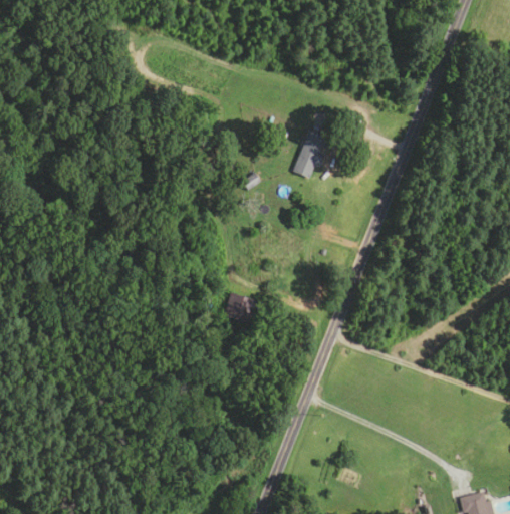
[(309,178),(292,171),(309,131),(327,139),(321,154),(324,155),(319,167),(315,165),(309,178)]
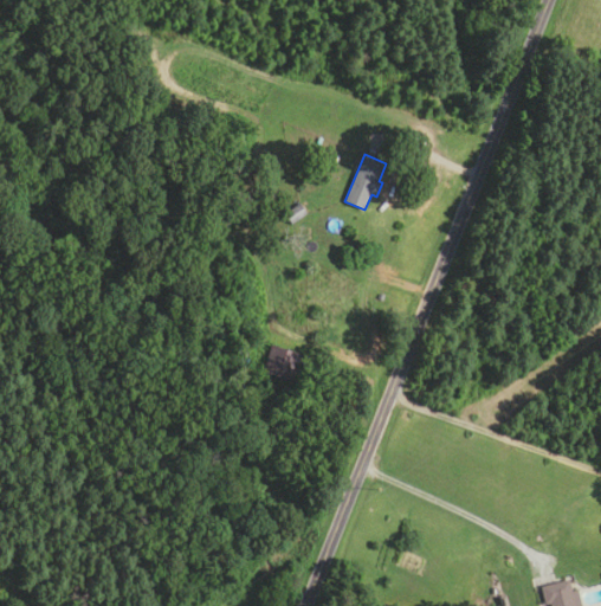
[(302,204),(309,214),(293,225),(286,213),(302,204)]
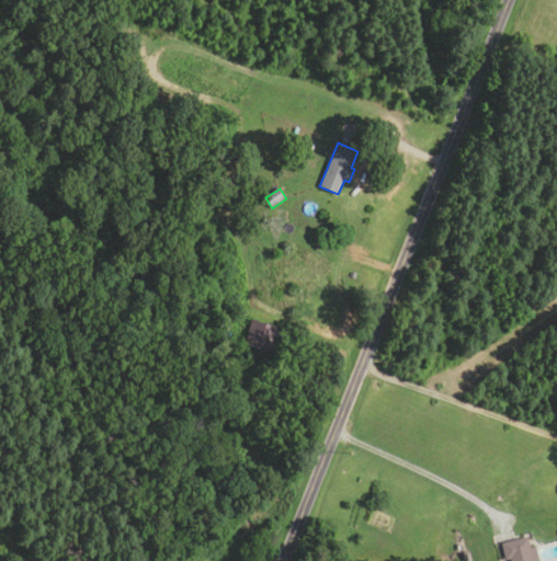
[(237,317),(235,329),(225,327),(228,315),(237,317)]
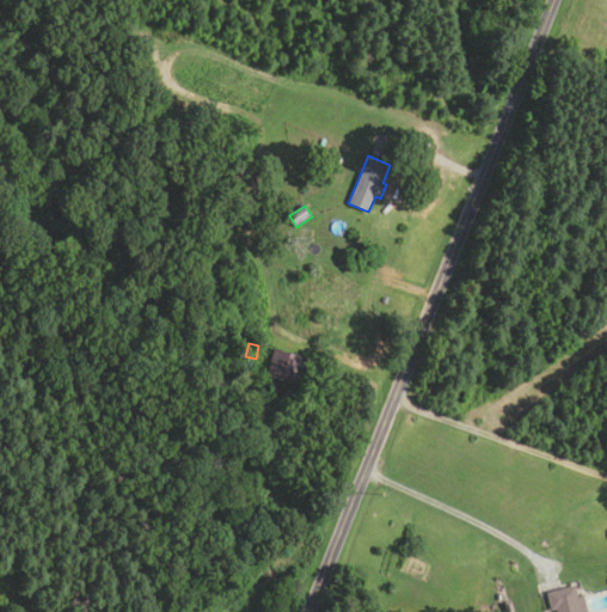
[(287,386),(276,383),(277,379),(264,374),(274,348),(314,362),(308,379),(304,377),(300,386),(288,381),(287,386)]
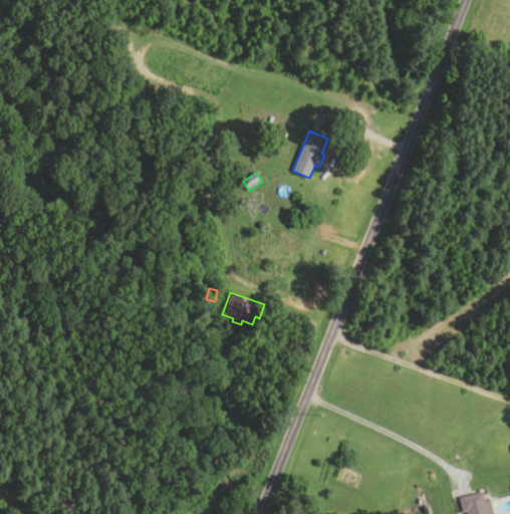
[(469,513),(469,512),(464,513),(460,499),(484,493),(487,503),(492,501),(495,513),(469,513)]
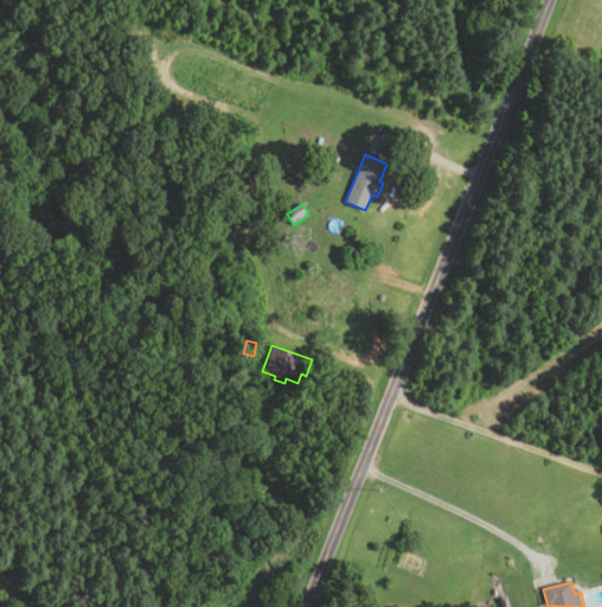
All buildings are outlined.
